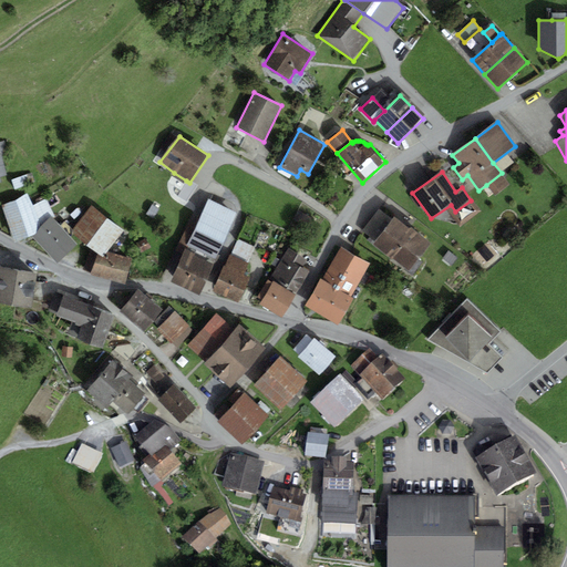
[(183,184),(186,181),(174,173),(172,176),(183,184)]
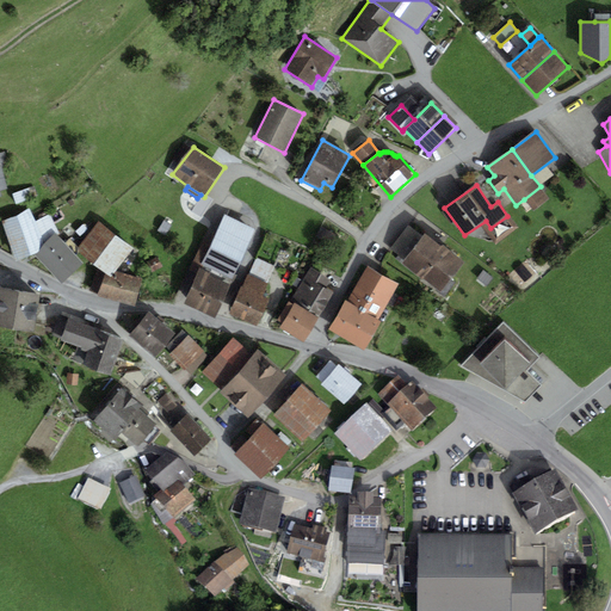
[(549,198),(541,186),(524,199),(532,211),(549,198)]
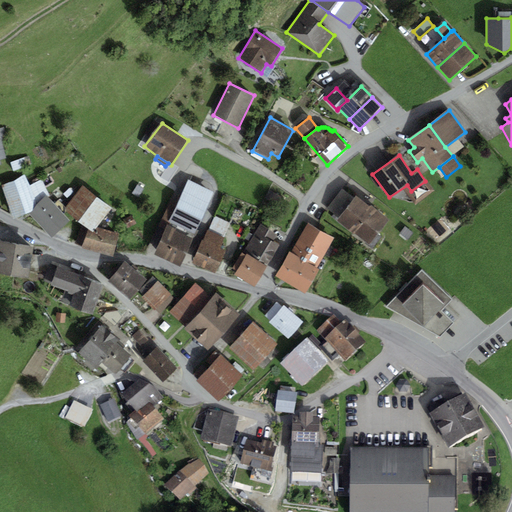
[(25,175),(1,186),(13,220),(29,213),(35,211),(34,207),(46,196),(48,198),(50,196),(42,180),(29,186),(25,175)]
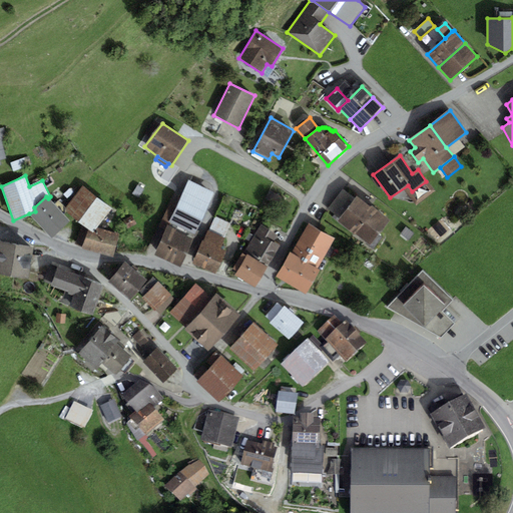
[(177,204),(169,222),(195,234),(214,192),(188,180),(177,204)]
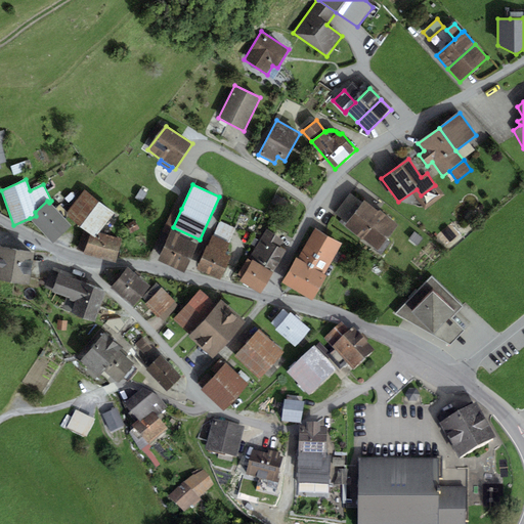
[(141,202),(146,193),(140,189),(135,198),(141,202)]
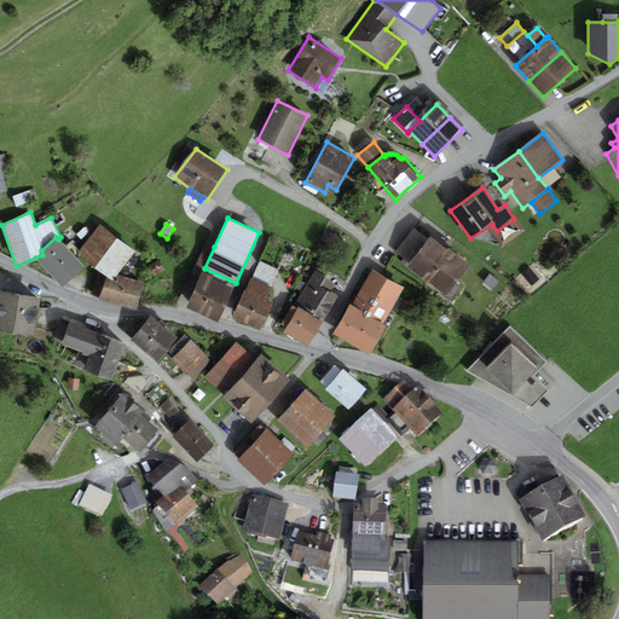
[(136,252),(100,225),(77,254),(106,277),(113,281),(116,276),(136,252)]
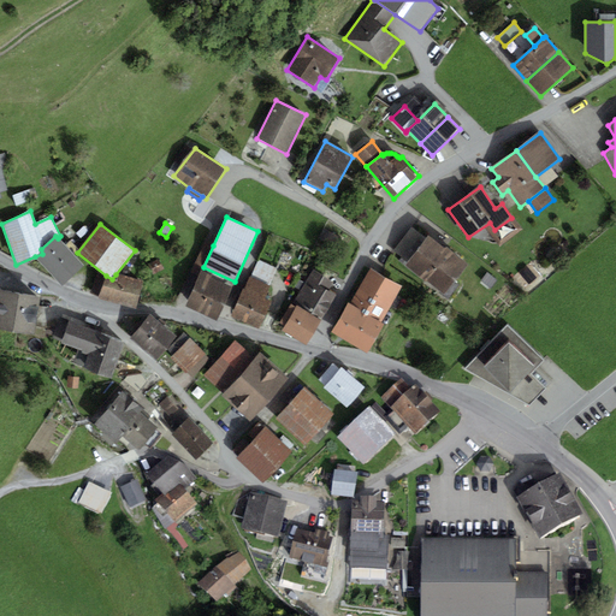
[(409,262),(427,238),(412,227),(394,252),(409,262)]
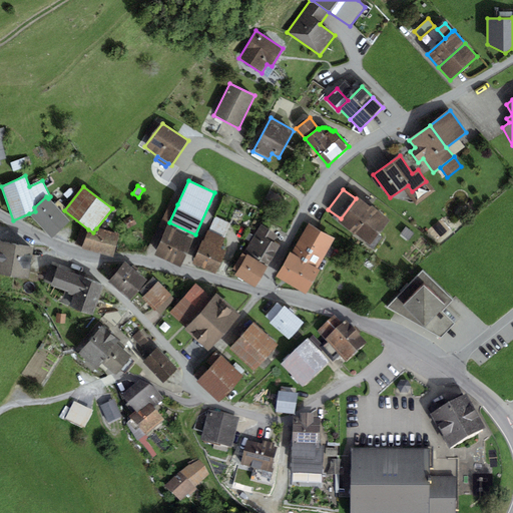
[(48,198),(46,196),(34,207),(35,211),(29,213),(52,238),(70,222),(48,198)]
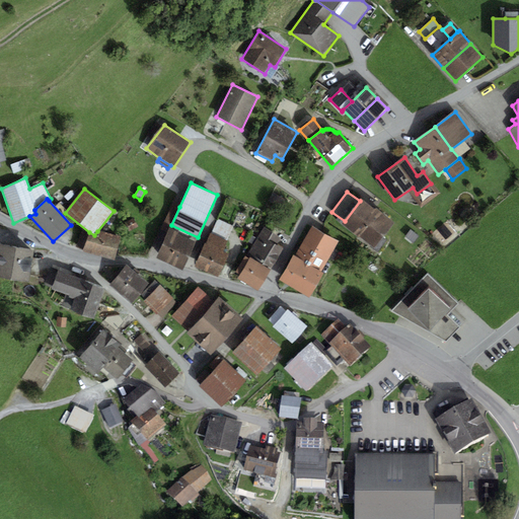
[(394,223),(361,199),(360,201),(345,221),(343,224),(376,248),(394,223)]
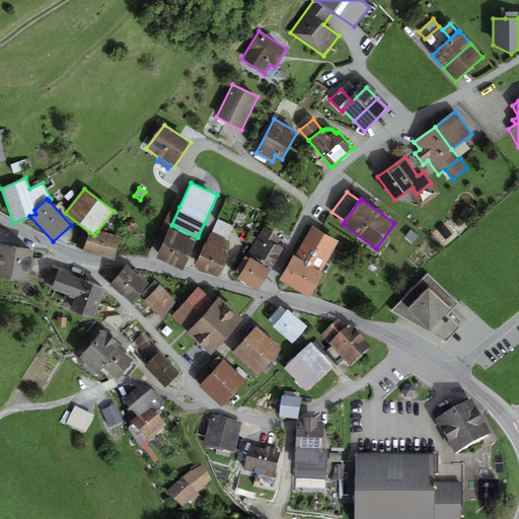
[(164,222),(171,225),(179,207),(173,204),(164,222)]
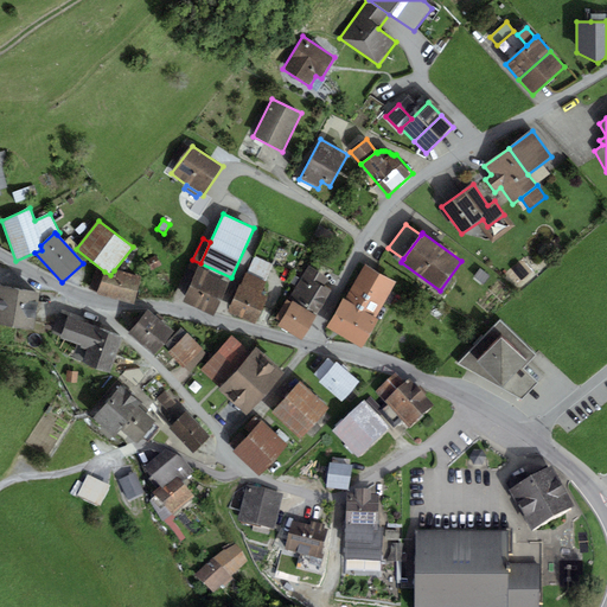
[(254,256),(247,273),(266,281),(273,266),(254,256)]
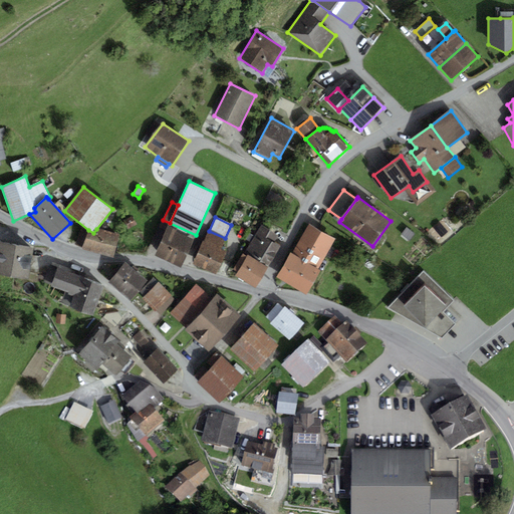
[(309,224),(292,254),(318,269),(336,239),(309,224)]
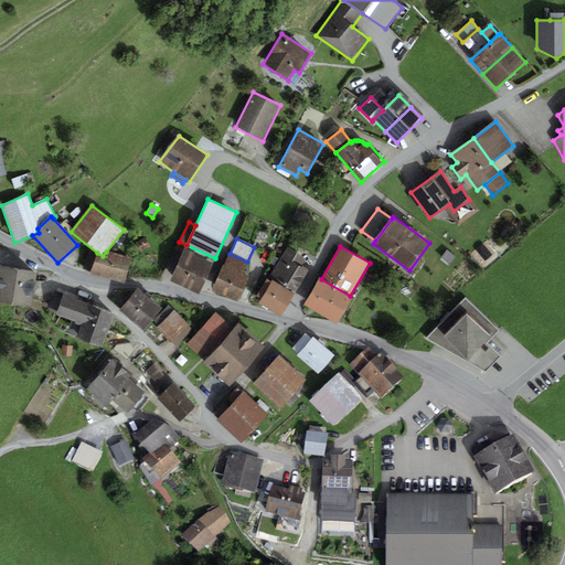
[(287,248),(269,276),(295,292),(309,272),(302,267),(307,259),(287,248)]
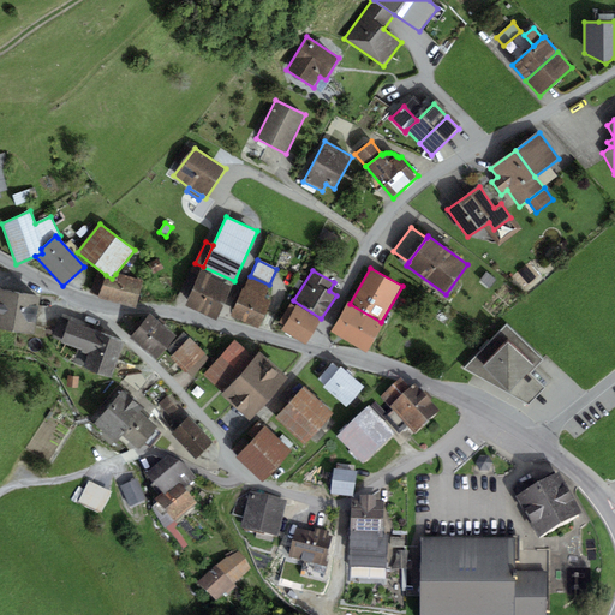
[(185,308),(201,314),(215,280),(199,273),(185,308)]
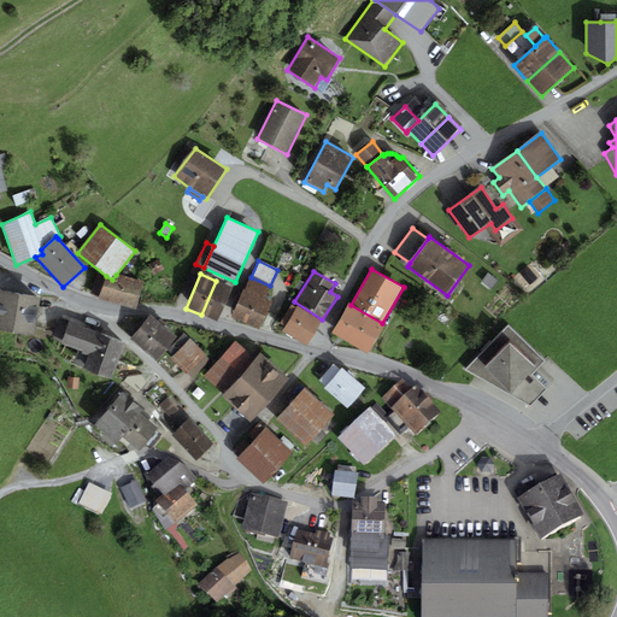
[(144,282),(116,275),(112,280),(106,276),(99,299),(135,311),(144,282)]
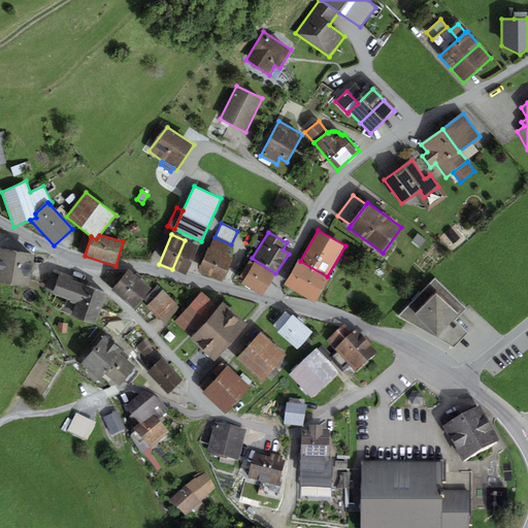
[(420,248),(425,240),(418,235),(413,242),(420,248)]
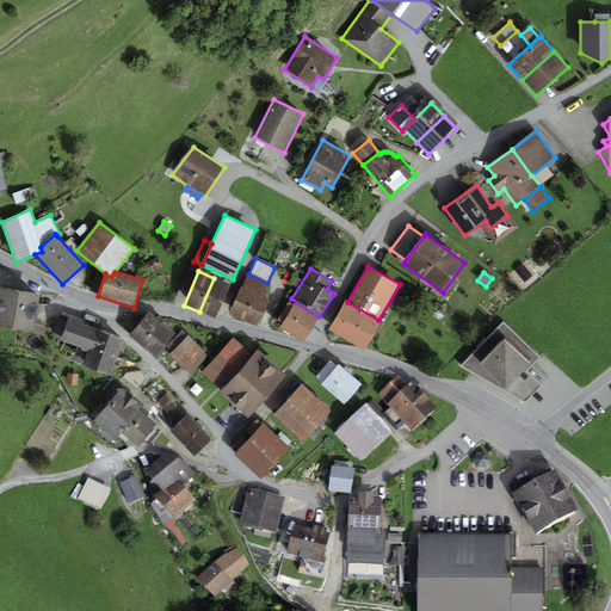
[(248,275),(242,288),(263,296),(267,284),(267,283),(248,275)]
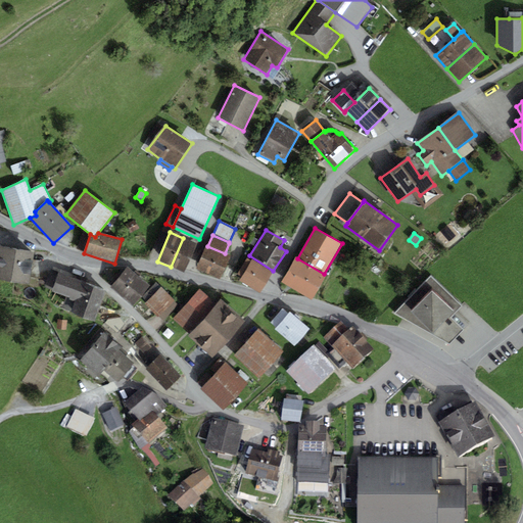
[(185,273),(197,244),(183,238),(171,267),(185,273)]
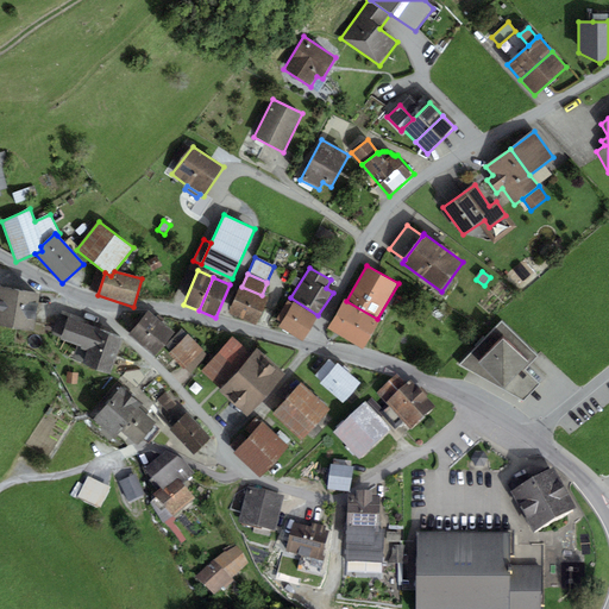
[(230,312),(257,325),(269,299),(262,295),(242,287),(240,286),(230,312)]
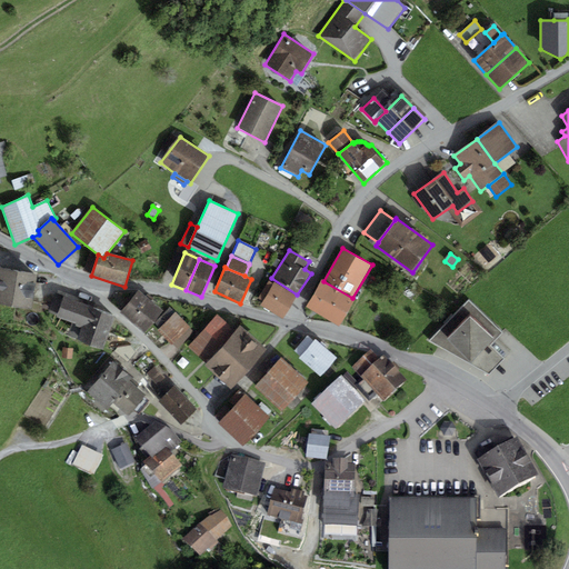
[(0,305),(31,309),(36,275),(0,269),(0,305)]
